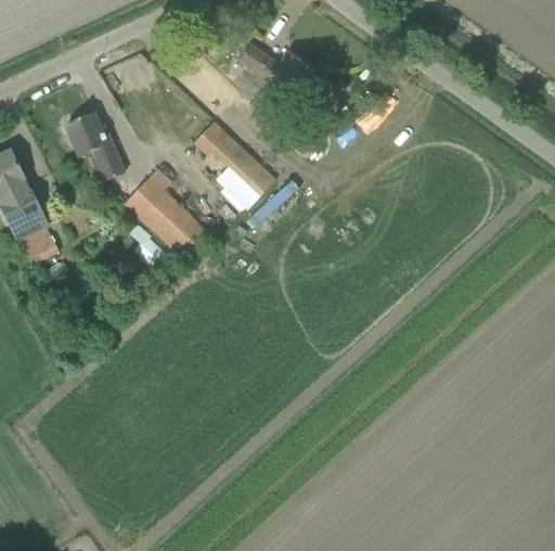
[(249,43),(240,59),(270,79),(269,80),(293,98),(313,68),(289,51),(280,65),(249,43)]
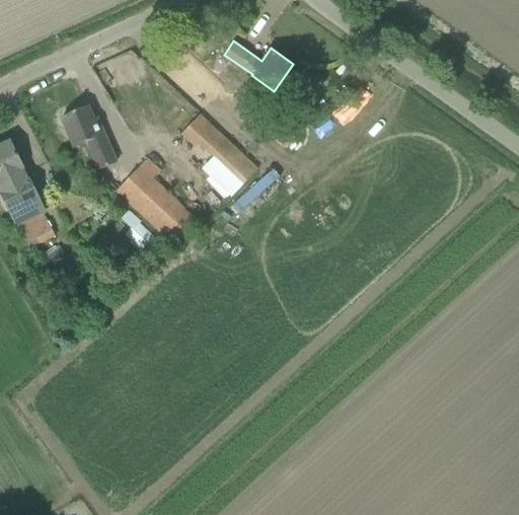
[(206,89),(232,114),(251,93),(225,68),(206,89)]
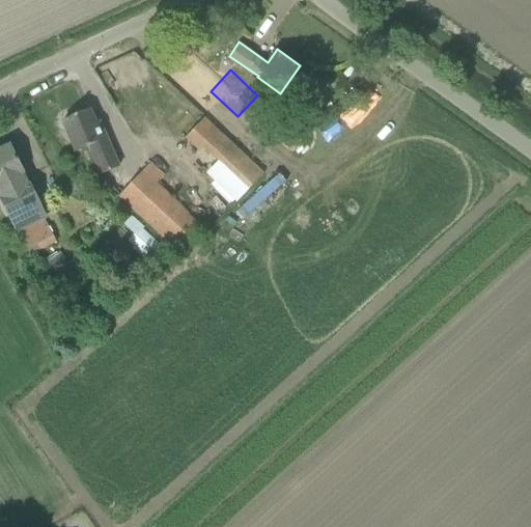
[(269,98),(253,121),(292,150),(309,127),(269,98)]
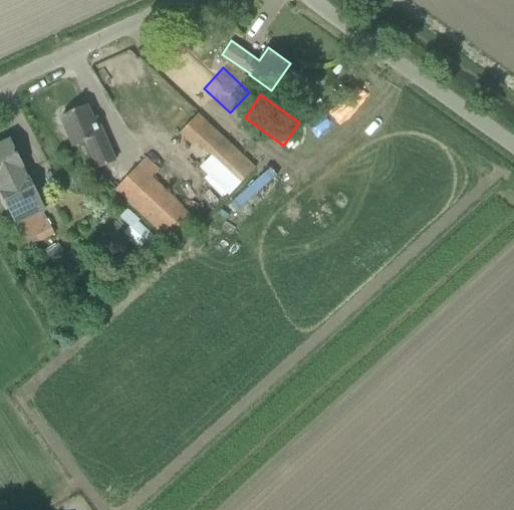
[(114,160),(95,114),(91,116),(86,103),(61,113),(74,144),(86,139),(98,167),(114,160)]
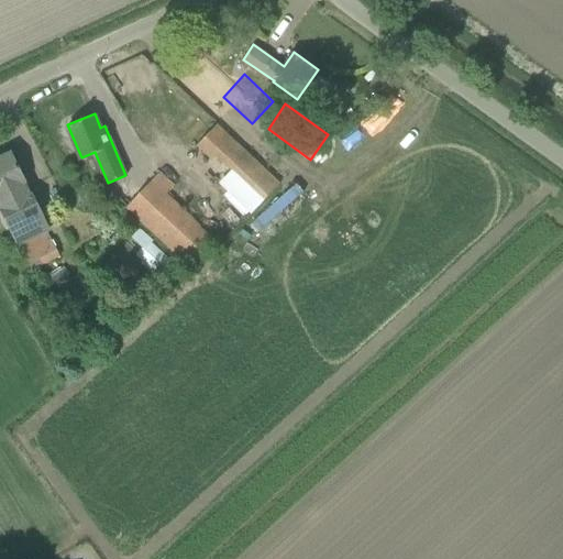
[(256,207),(278,184),(280,182),(217,122),(192,148),(256,207)]
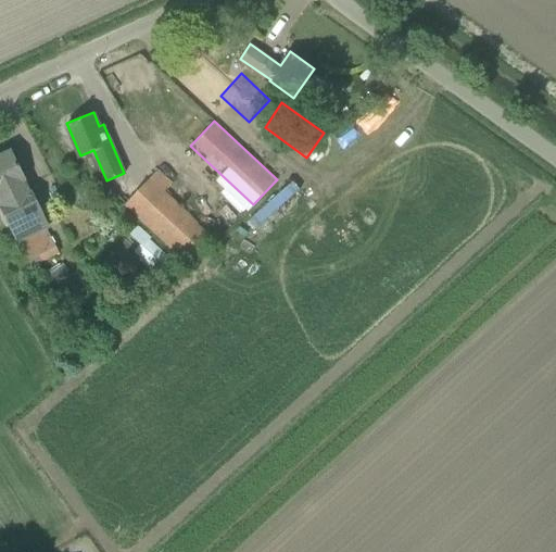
[(24,178),(11,150),(0,154),(0,199),(11,223),(38,210),(30,192),(28,193),(22,179),(24,178)]
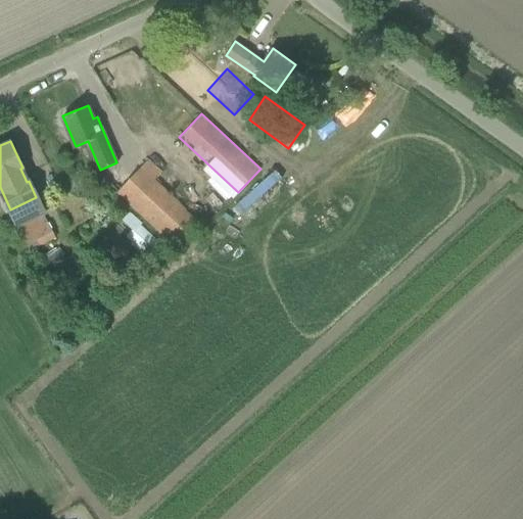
[(199,221),(154,180),(162,170),(149,157),(119,190),(177,244),(199,221)]
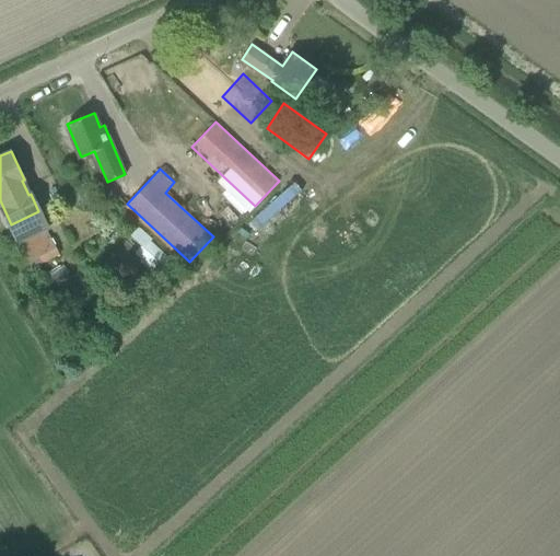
[(60,253),(47,229),(16,244),(30,268),(60,253)]
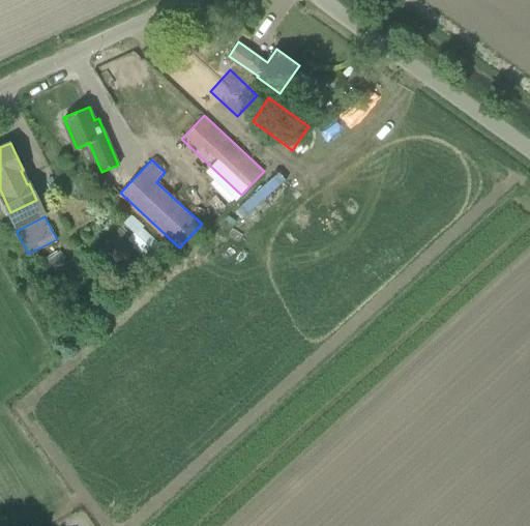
[(127,236),(146,255),(159,242),(141,223),(127,236)]
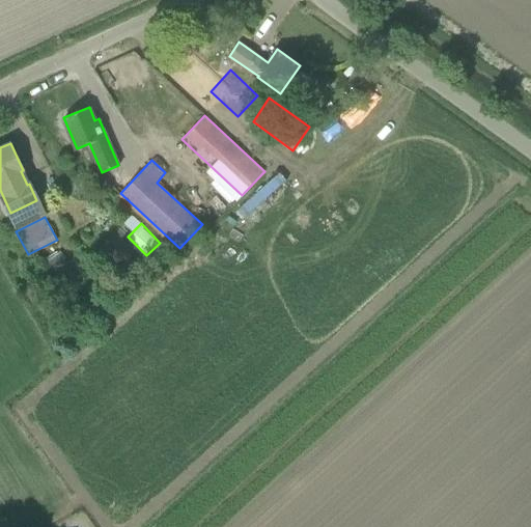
[(52,270),(67,260),(60,248),(45,257),(52,270)]
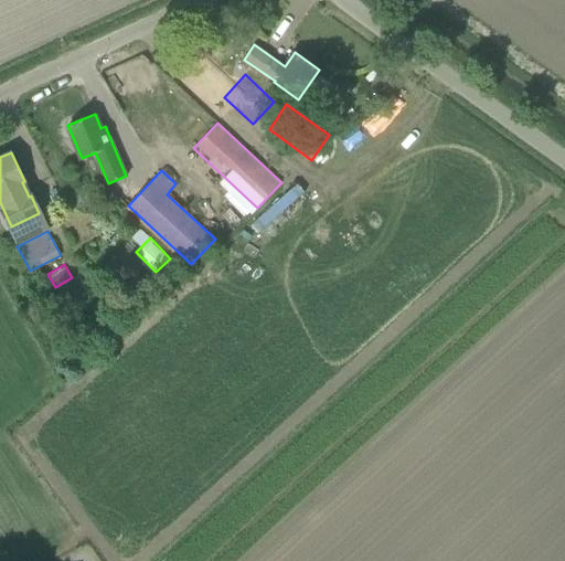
[(29,293),(20,298),(33,320),(42,316),(29,293)]
